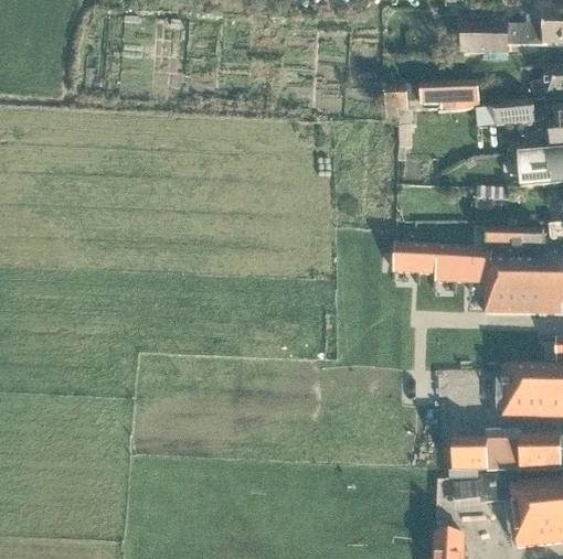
[(506,44),(562,44),(562,10),(541,10),(541,23),(460,22),(459,51),(506,52),(506,44)]
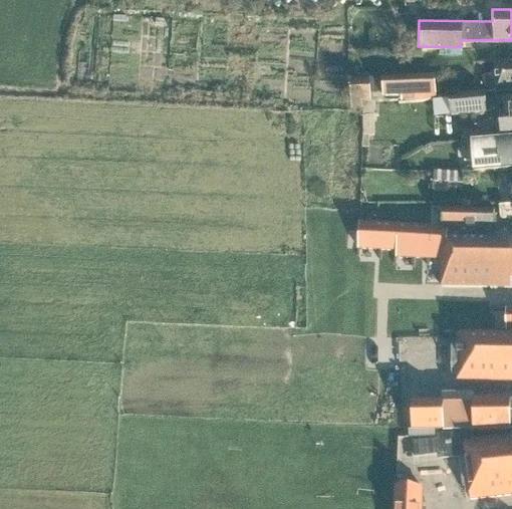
[(484,89),(511,86),(511,58),(493,60),(494,72),(482,73),(484,89)]
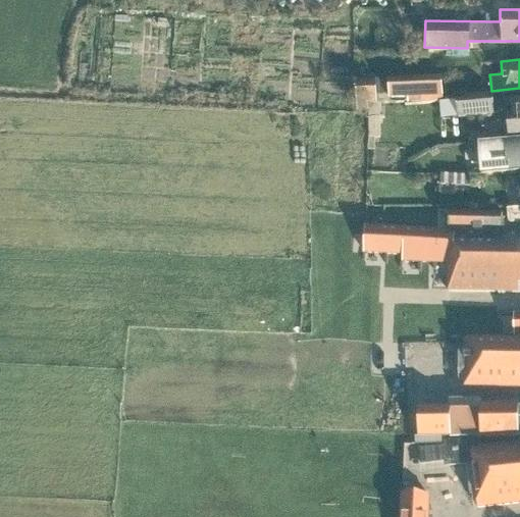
[(387,97),(440,95),(440,73),(386,75),(387,97)]
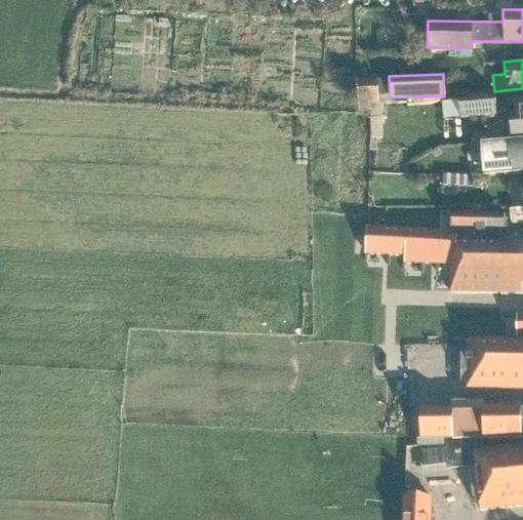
[(377,103),(375,77),(356,78),(358,105),(377,103)]
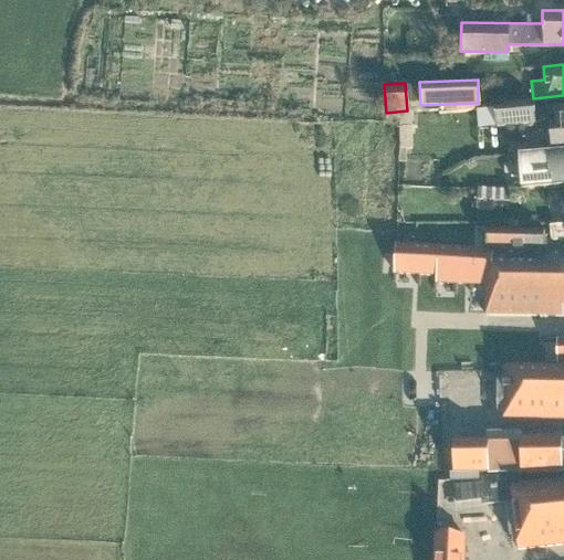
[(550,149),(563,148),(563,145),(563,144),(563,104),(533,107),(532,98),(508,101),(509,104),(477,107),(478,126),(539,120),(539,115),(547,115),(550,149)]
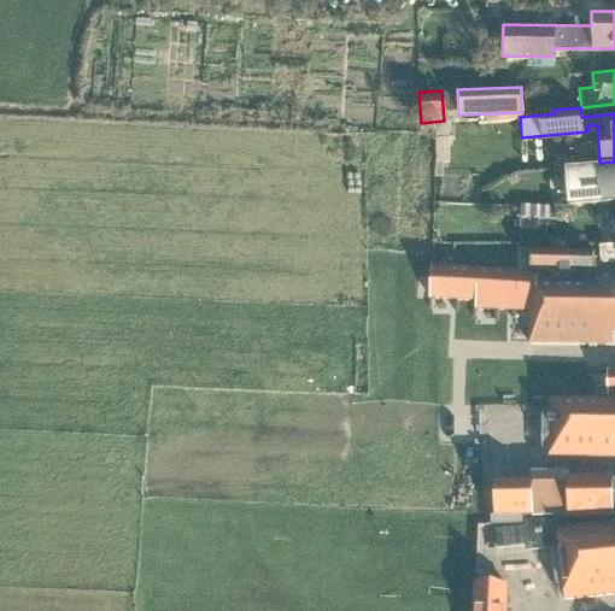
[(447,159),(447,123),(432,123),(432,172),(440,172),(440,159),(447,159)]
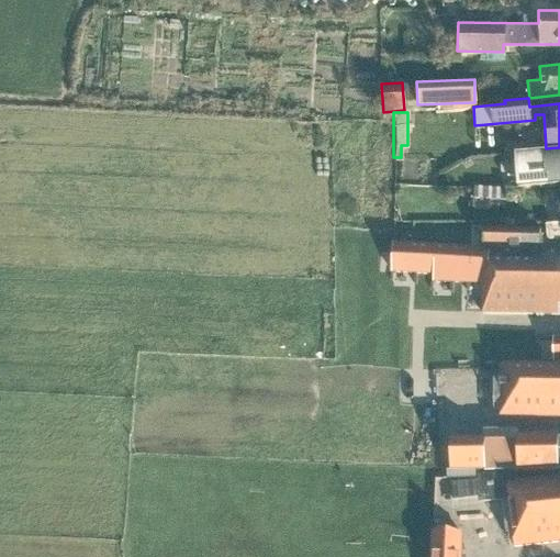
[(559,146),(559,147),(546,148),(513,152),(516,187),(559,181),(559,146)]
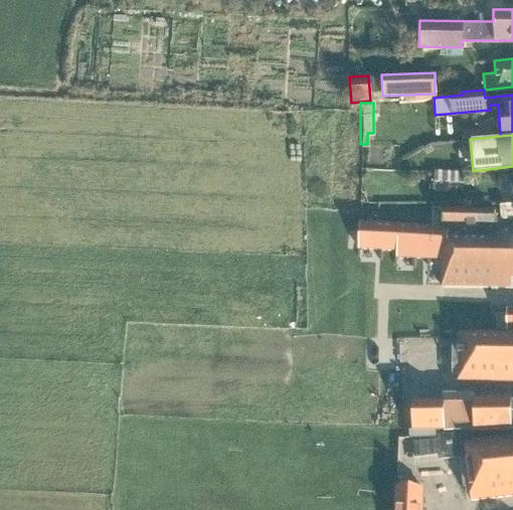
[(462,169),(432,169),(432,181),(462,181),(462,169)]
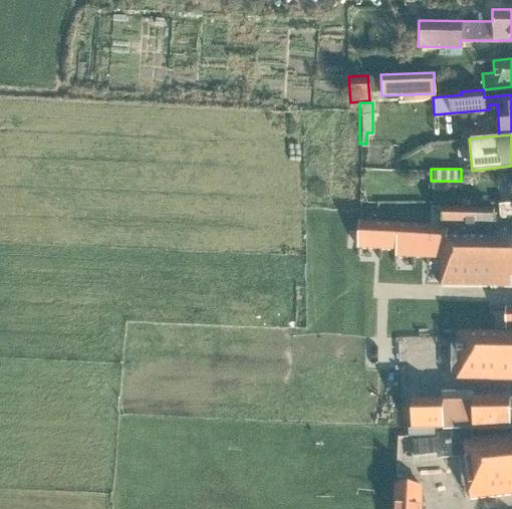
[(511,215),(511,174),(511,175),(511,177),(511,201),(497,203),(498,217),(511,215)]
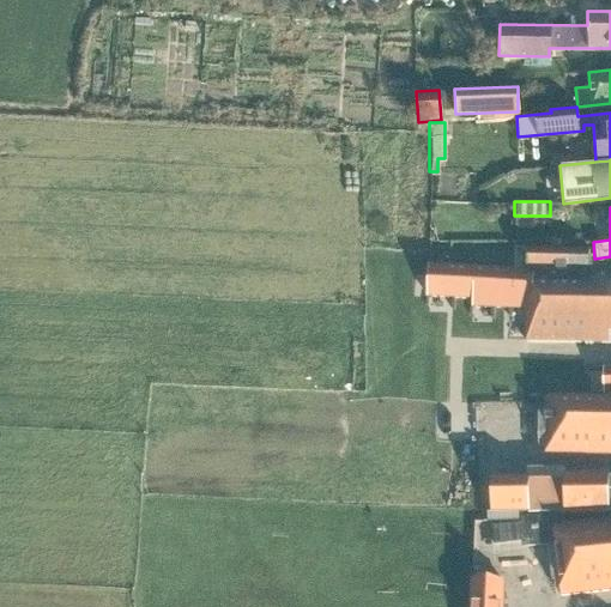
[(588,268),(588,247),(526,246),(526,267),(588,268)]
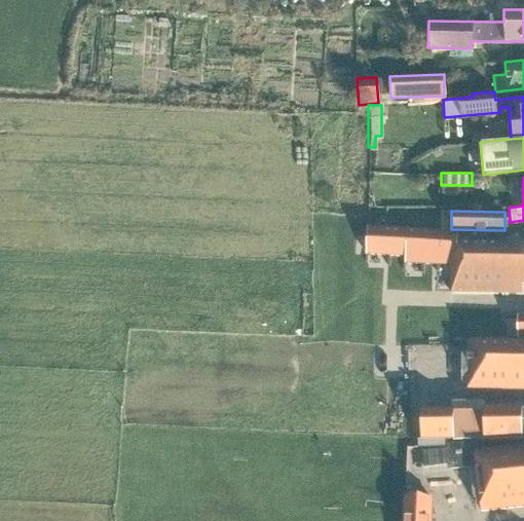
[(367,226),(366,252),(404,254),(404,261),(438,262),(439,256),(450,257),(449,263),(450,290),(523,291),(523,231),(457,230),(367,226)]
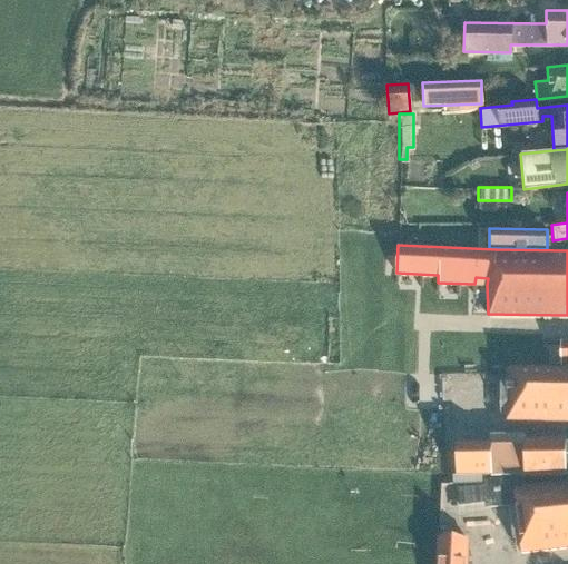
[(567,366),(559,367),(503,367),(503,419),(567,419),(567,366)]
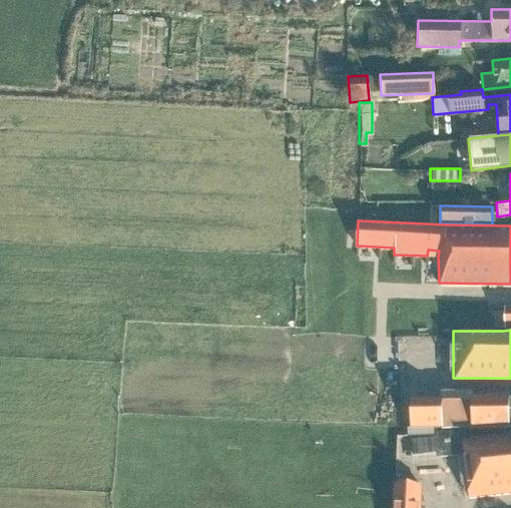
[(510,425),(510,396),(506,396),(506,394),(470,395),(469,389),(439,391),(440,398),(408,401),(410,436),(433,435),(433,427),(441,426),(441,428),(468,426),(510,425)]
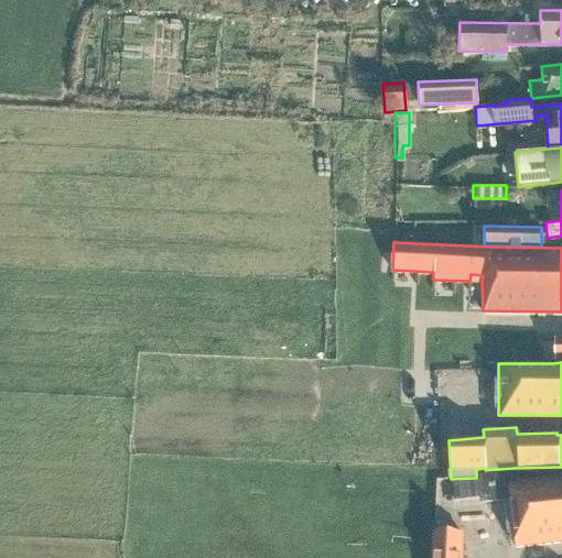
[(561,473),(517,480),(515,471),(511,472),(511,469),(485,471),(477,472),(477,478),(460,479),(451,480),(453,498),(479,494),(479,499),(509,495),(514,545),(561,539),(561,473)]
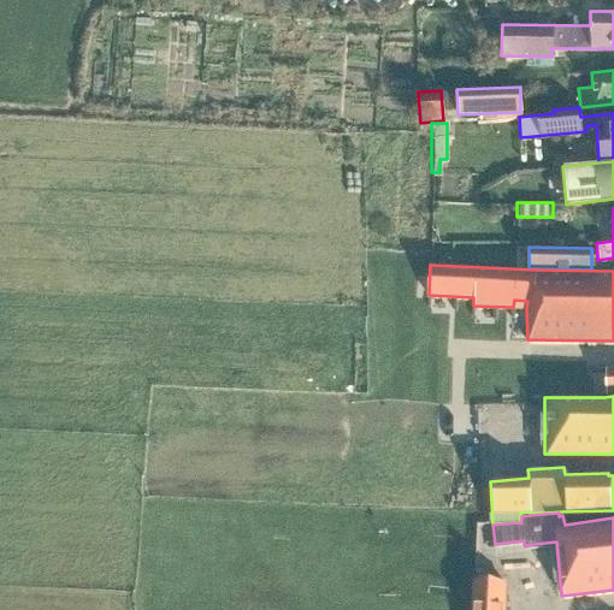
[(502,609),(503,581),(472,580),(471,609),(502,609)]
